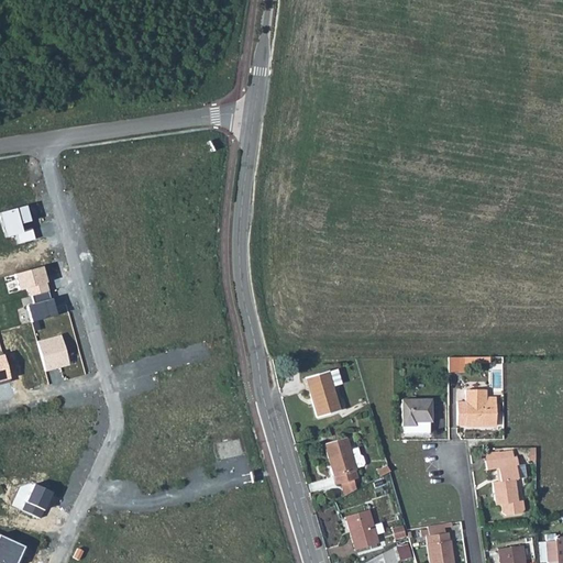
[(26,206),(0,212),(0,216),(6,238),(17,234),(19,242),(34,238),(31,228),(22,230),(21,225),(31,222),(26,206)]
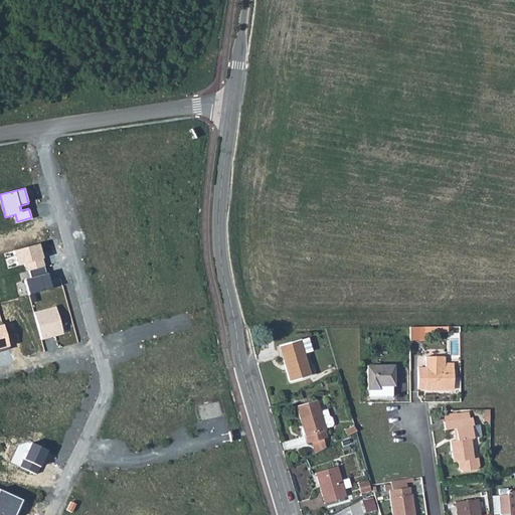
[(37,246),(13,252),(17,267),(25,265),(26,271),(28,270),(43,266),(37,246)]
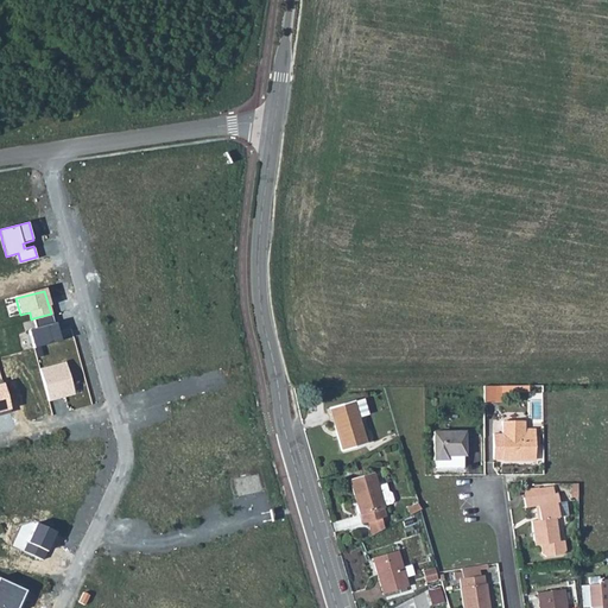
[(51,314),(33,318),(37,328),(29,330),(35,348),(62,341),(57,323),(54,324),(51,314)]
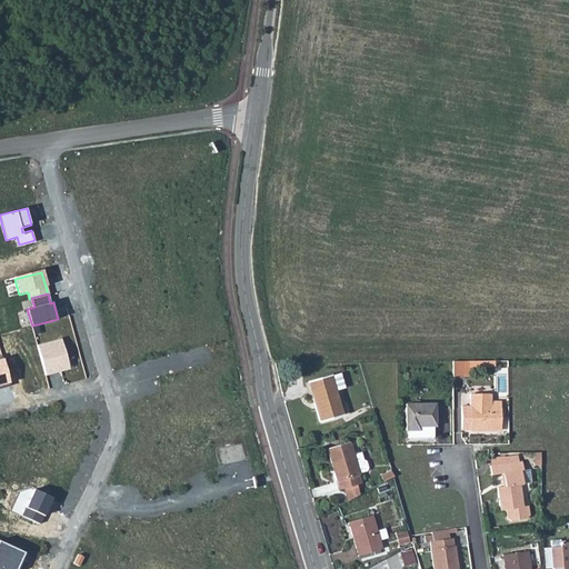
[(61,339),(38,346),(46,376),(70,369),(61,339)]
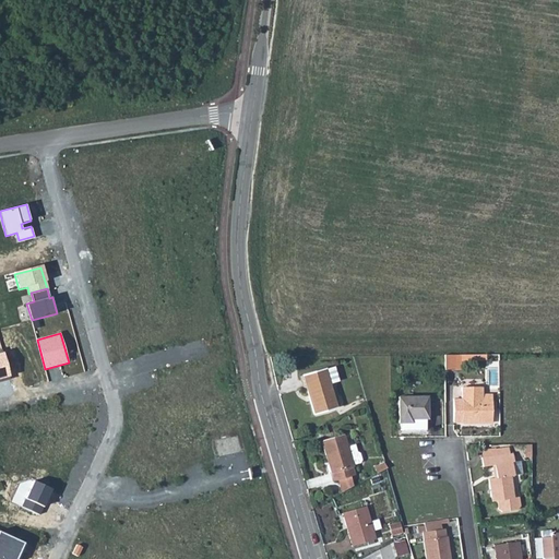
[(2,353),(0,353),(0,379),(10,377),(2,353)]
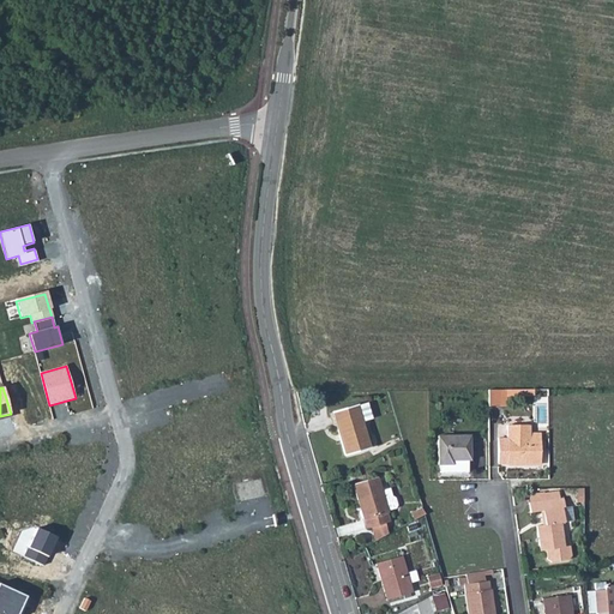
[(506,389),(499,389),(488,389),(489,405),(506,405),(506,389)]
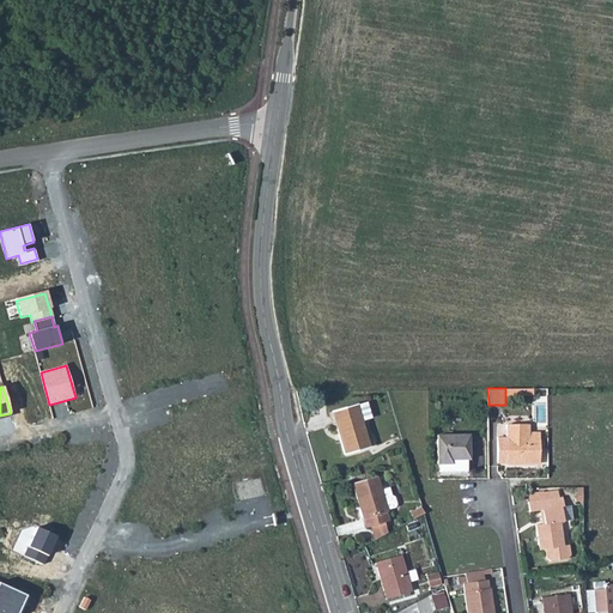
[(356,404),(333,410),(339,426),(337,428),(345,454),(369,447),(369,445),(362,420),(371,418),(368,404),(357,407),(356,404)]
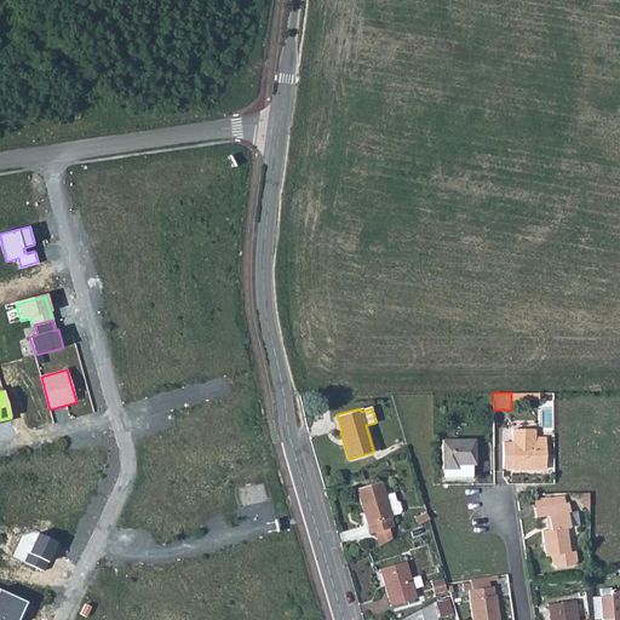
[(503,468),(544,468),(544,436),(533,436),(533,429),(510,429),(510,442),(503,442),(503,468)]
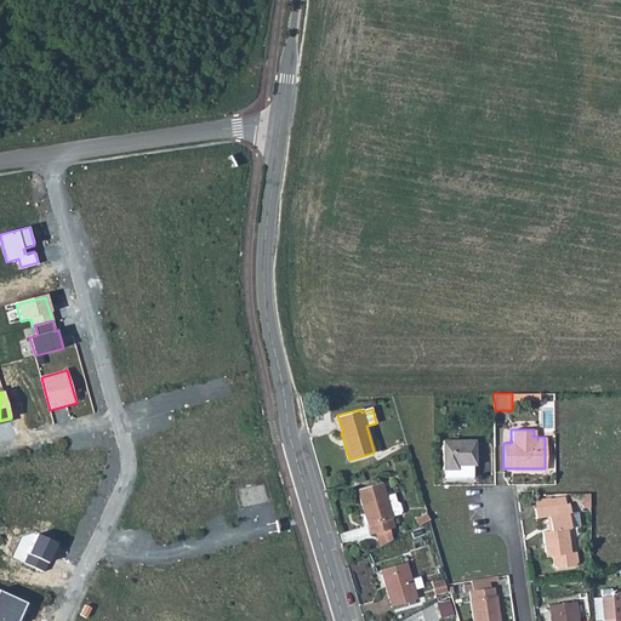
[(474,440),(443,440),(443,469),(444,469),(445,477),(473,477),(473,465),(474,465),(474,440)]
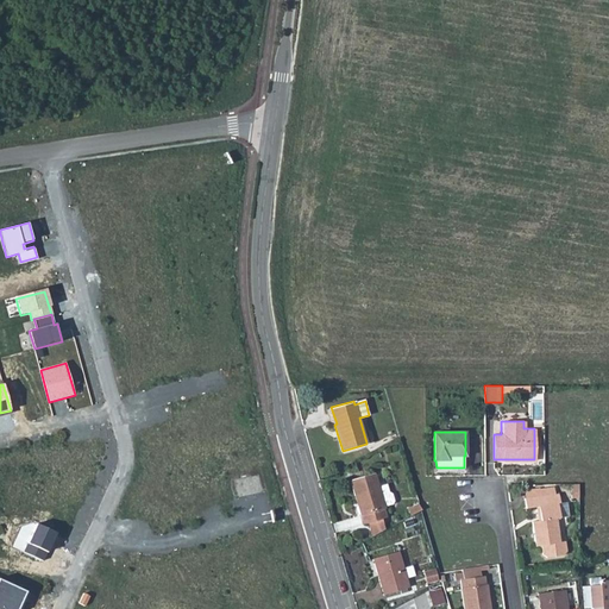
[(364,523),(369,522),(382,518),(384,518),(385,516),(383,509),(384,508),(384,506),(391,503),(393,501),(391,496),(388,495),(387,489),(380,491),(375,472),(351,479),(364,523)]
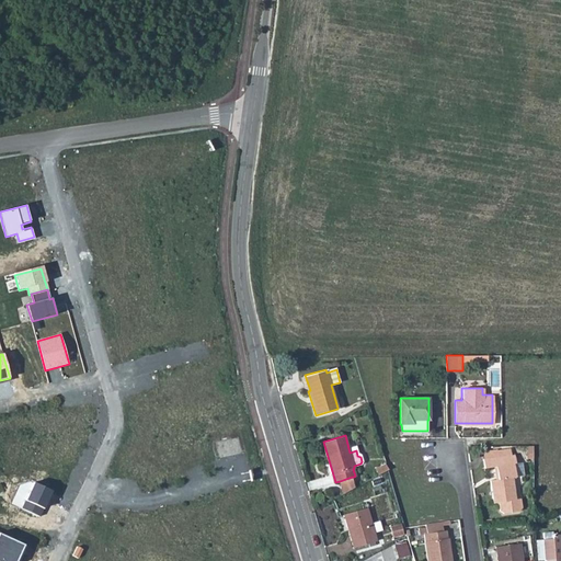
[(239,437),(215,443),(219,458),(242,453),(239,437)]
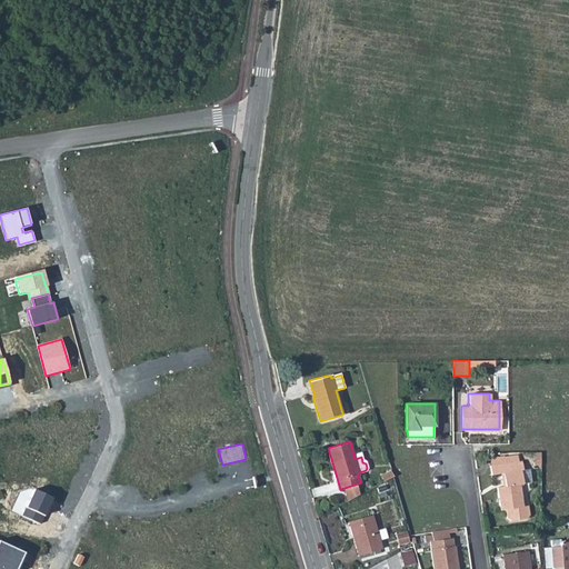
[(505,462),(491,465),(490,465),(491,473),(503,472),(506,485),(497,487),(500,509),(506,509),(507,516),(510,519),(526,517),(529,513),(528,506),(523,507),(520,483),(523,483),(521,469),(523,469),(522,460),(520,460),(519,455),(505,456),(505,462)]
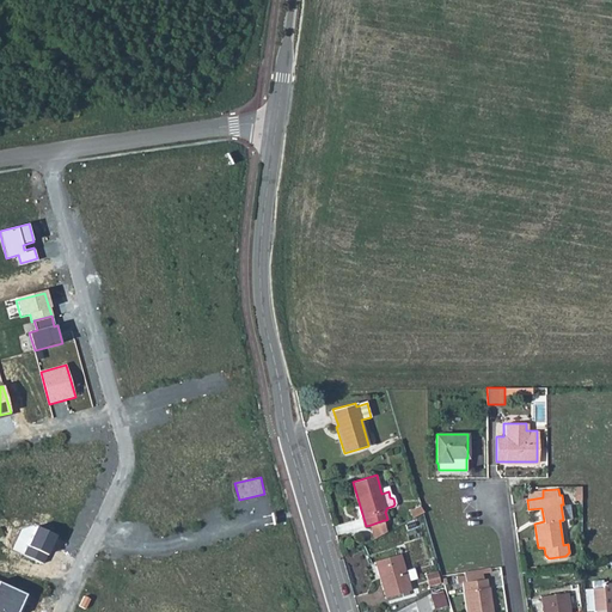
[(421,503),(409,510),(411,516),(423,510),(421,503)]
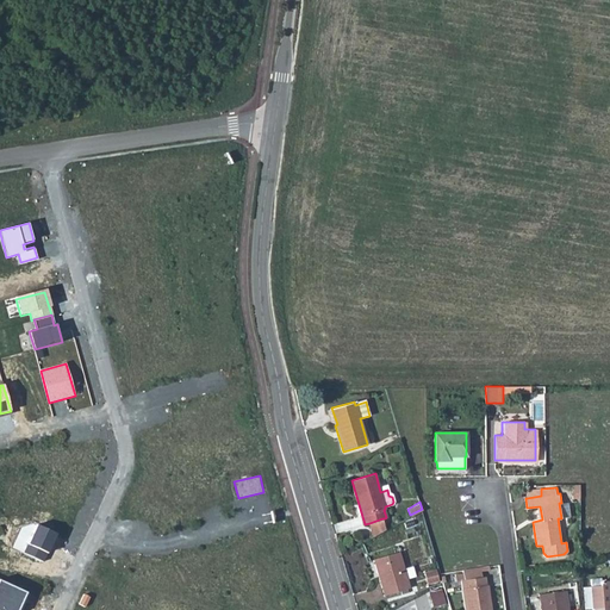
[(561,503),(559,503),(561,518),(570,517),(567,502),(561,503)]
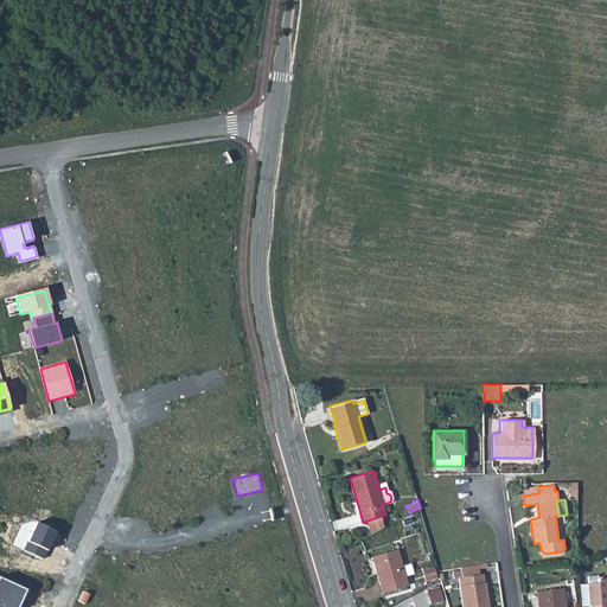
[(381,516),(368,521),(371,532),(384,526),(381,516)]
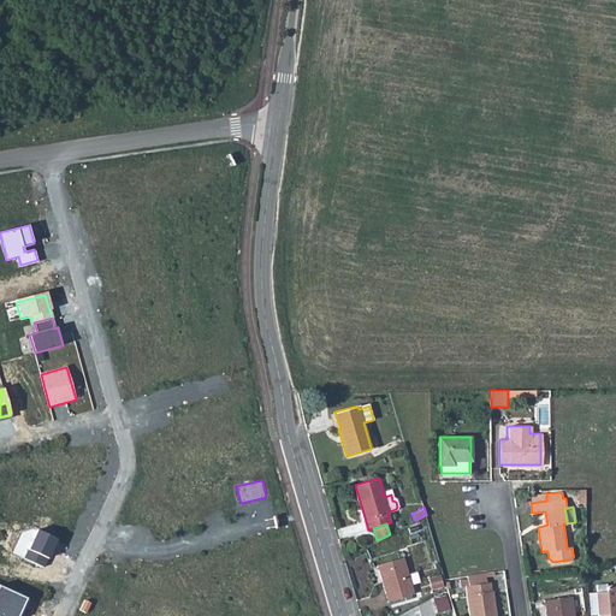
[(24,558),(45,568),(58,539),(36,531),(24,558)]
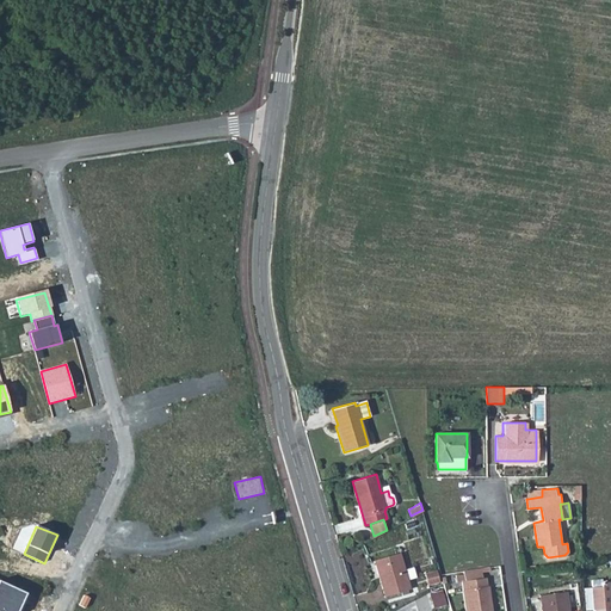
[(400,551),(374,560),(384,597),(411,588),(400,551)]
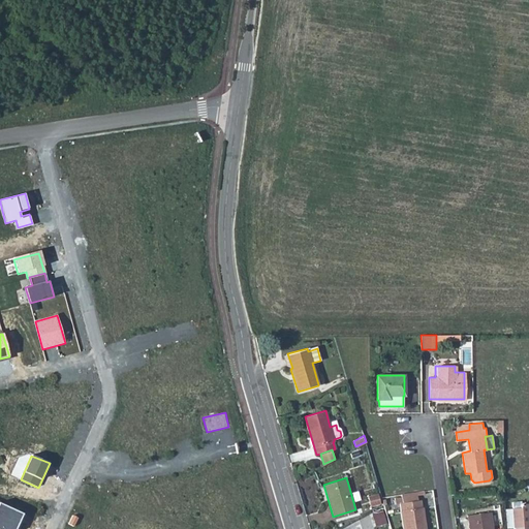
[(396,502),(400,501),(404,528),(426,528),(423,505),(422,506),(421,499),(418,499),(417,492),(395,495),(396,502)]
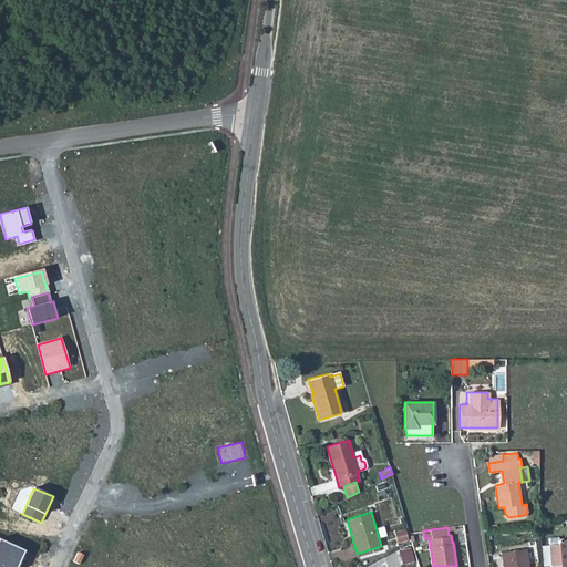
[(0,539),(0,566),(16,566),(24,552),(0,539)]
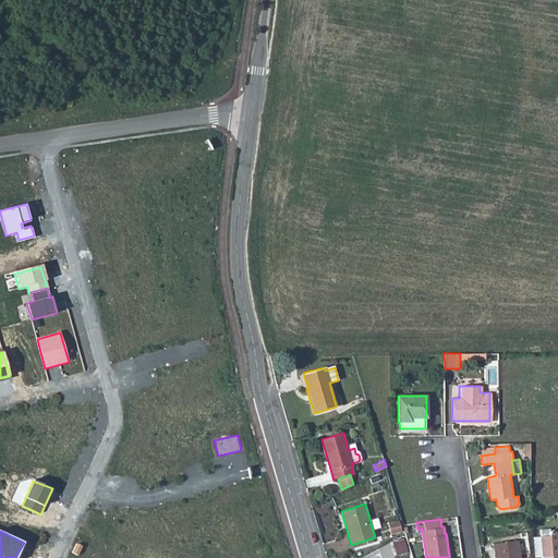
[(548,535),(541,536),(542,557),(557,557),(557,536),(557,532),(548,532),(548,535)]
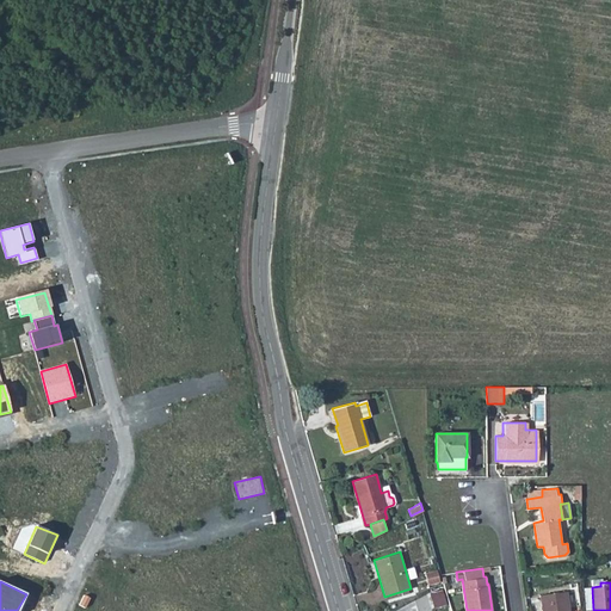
[(430,592),(434,606),(448,603),(444,588),(430,592)]
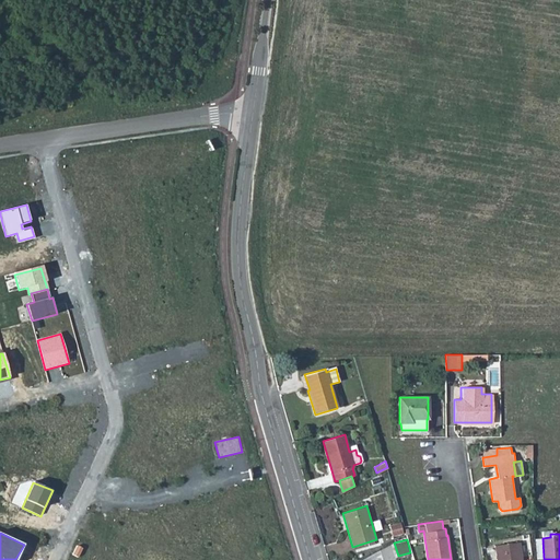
[(518,543),(496,545),(497,559),(521,559),(520,551),(518,543)]
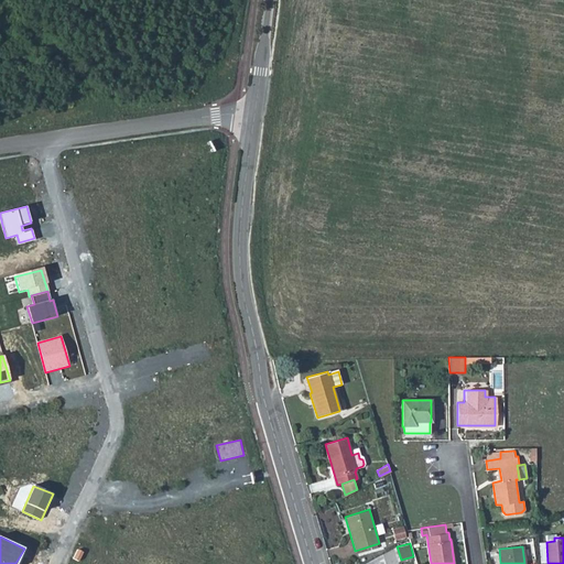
[(77,550),(73,559),(78,561),(83,553),(77,550)]
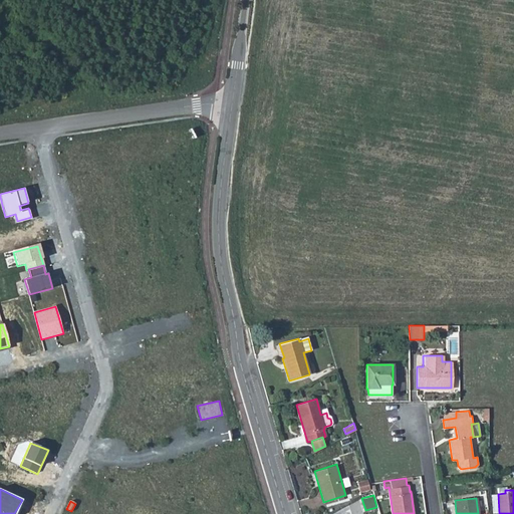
All buildings are outlined.
